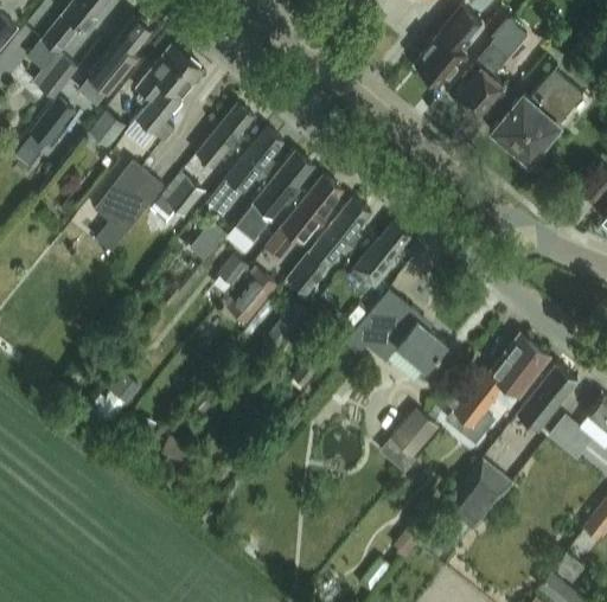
[(94,20),(109,0),(75,0),(63,15),(63,17),(42,42),(57,53),(32,84),(53,101),(77,70),(58,55),(78,29),(84,32),(85,30),(89,32),(97,23),(94,20)]
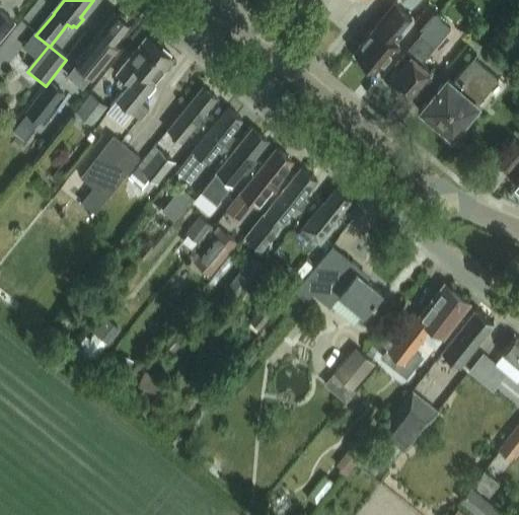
[(387,39),(405,16),(393,7),(358,50),(360,51),(355,57),(375,73),(387,59),(388,60),(398,48),(387,39)]
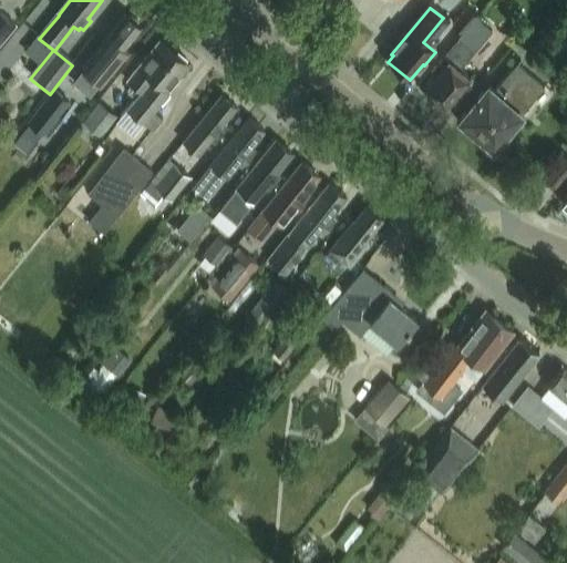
[(453,27),(462,34),(477,17),(468,9),(453,27)]
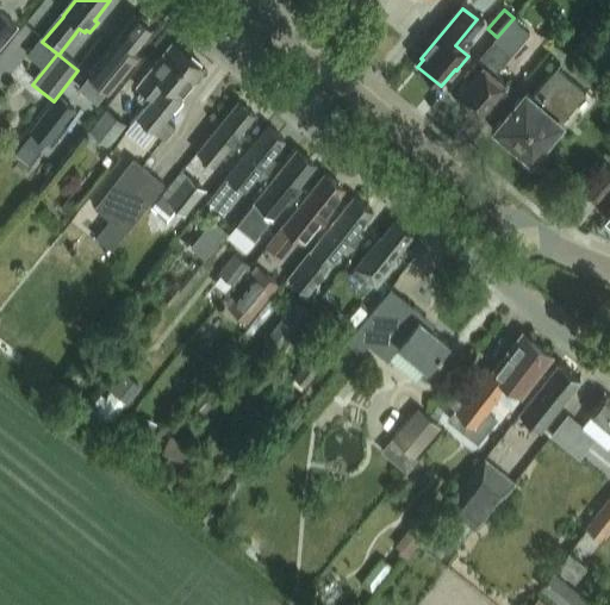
[(0,50),(17,31),(0,17),(0,50)]
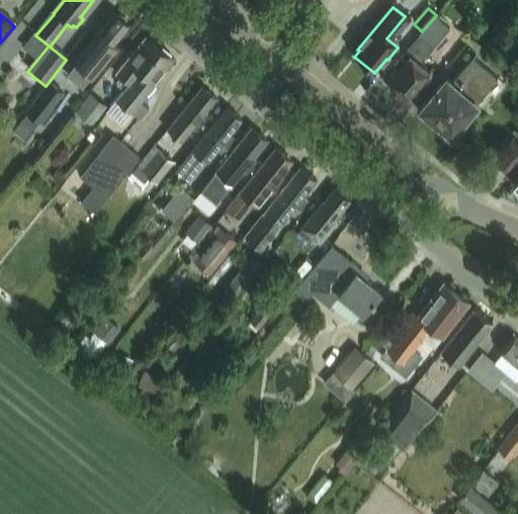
[(115,16),(90,48),(75,66),(93,80),(117,50),(113,47),(128,27),(115,16)]
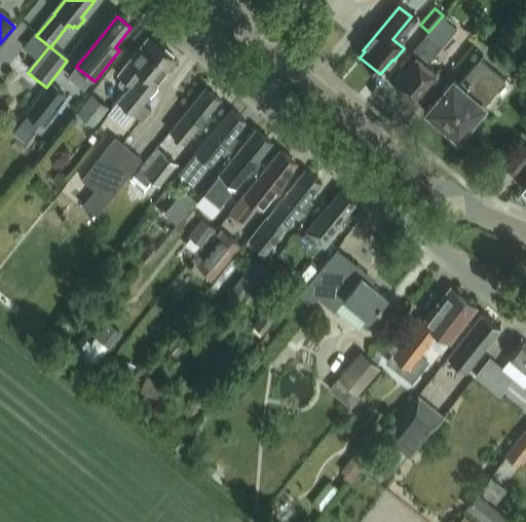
[(426,89),(438,77),(426,68),(457,33),(442,20),(429,33),(430,33),(425,39),(400,70),(403,72),(391,85),(413,103),(425,88),(426,89)]
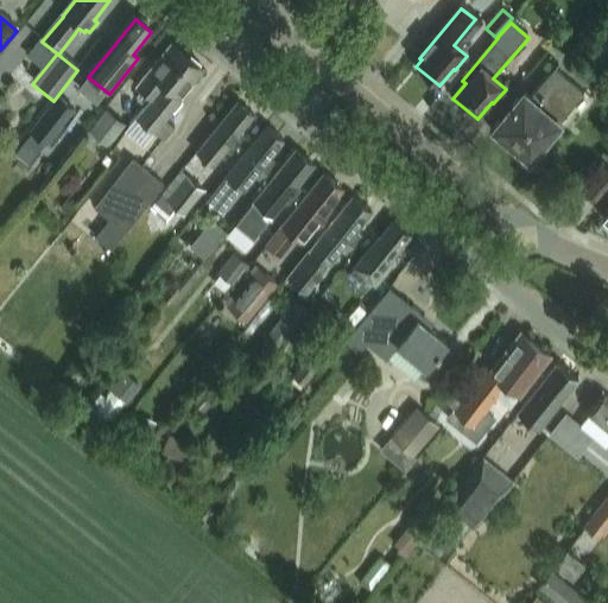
[(152,102),(185,59),(170,48),(137,89),(152,102)]
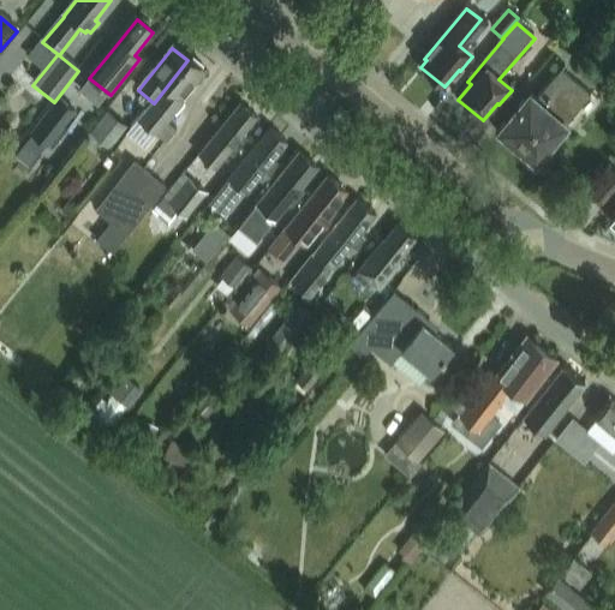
[(142,144),(151,132),(156,137),(174,114),(177,117),(184,107),(181,105),(195,89),(193,88),(204,75),(201,71),(202,69),(193,61),(191,64),(187,60),(154,103),(138,123),(129,135),(142,144)]
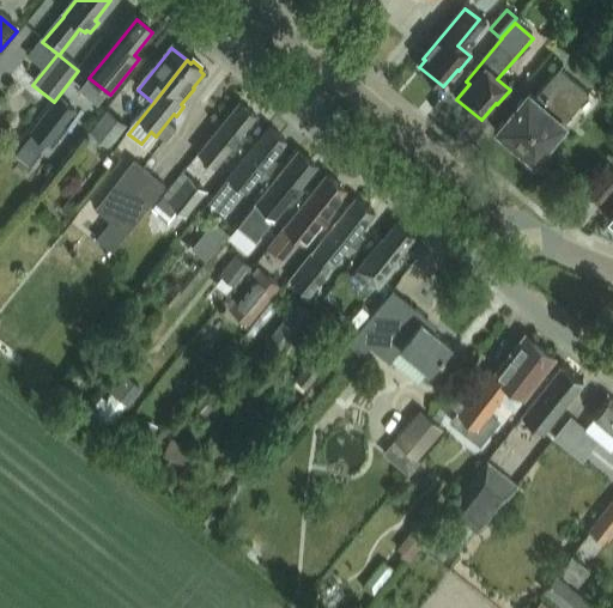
[(528,97),(503,126),(497,133),(534,164),(564,128),(564,127),(589,97),(559,72),(534,102),(528,97)]
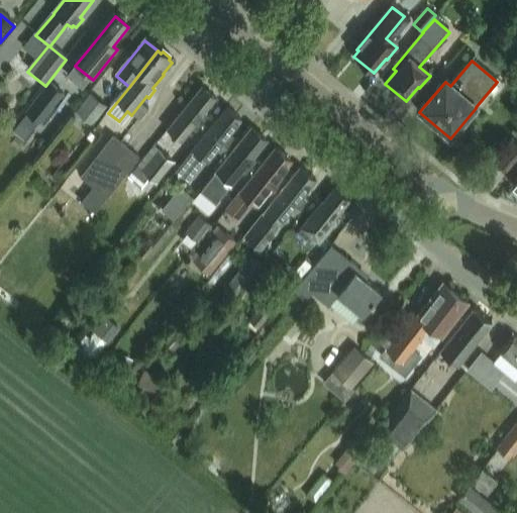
[(64,100),(48,89),(26,117),(40,128),(64,100)]
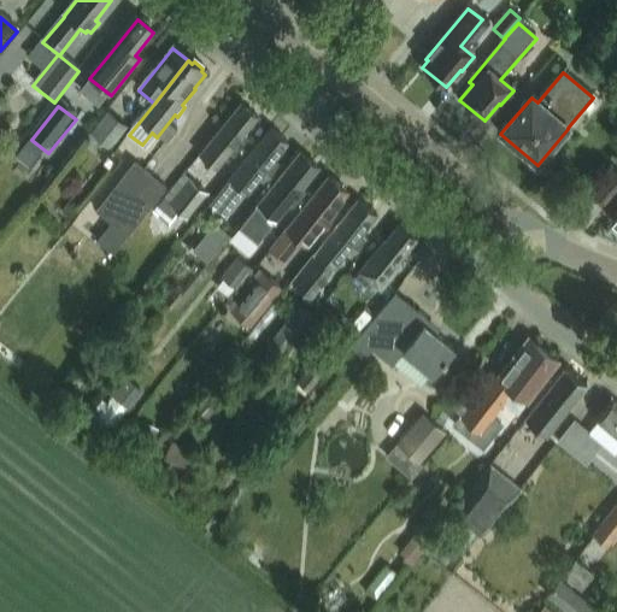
[(244,137),(253,127),(258,121),(240,106),(199,158),(217,172),(230,154),(234,158),(248,141),(244,137)]
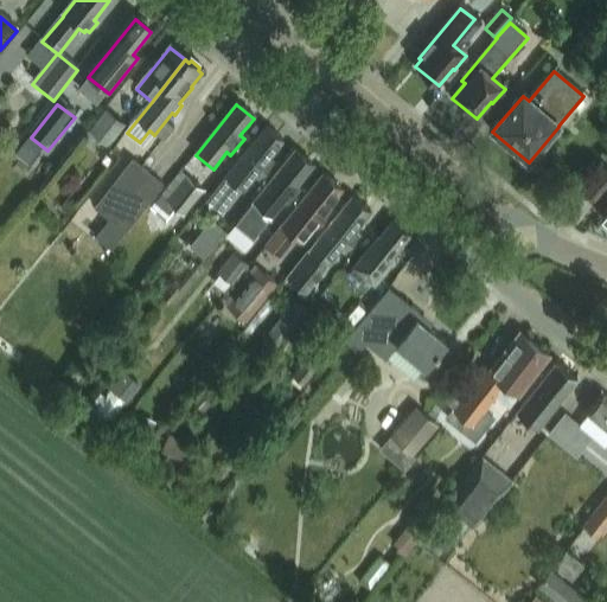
[(106,116),(90,138),(109,153),(126,133),(106,116)]
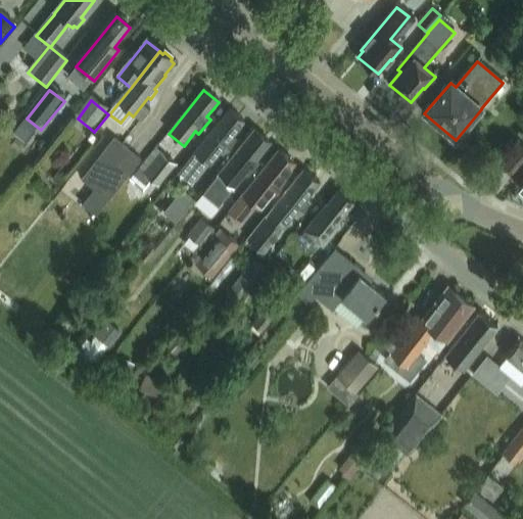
[(224,154),(235,140),(232,138),(243,123),(229,111),(179,176),(191,186),(207,166),(208,167),(221,152),(224,154)]
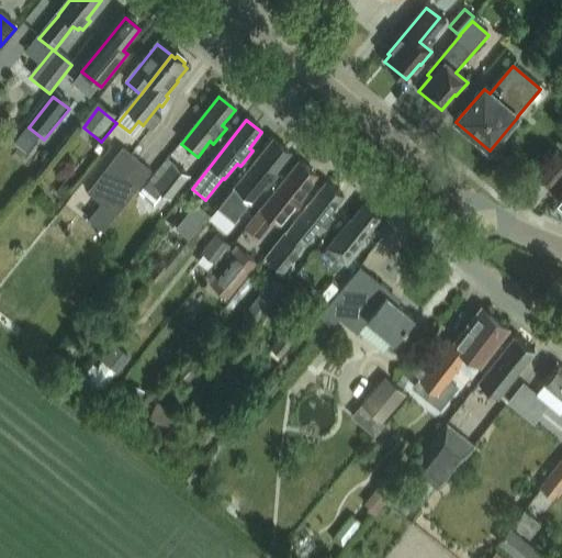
[(267,190),(278,177),(277,173),(290,156),(272,142),(217,211),(235,225),(263,188),(267,190)]
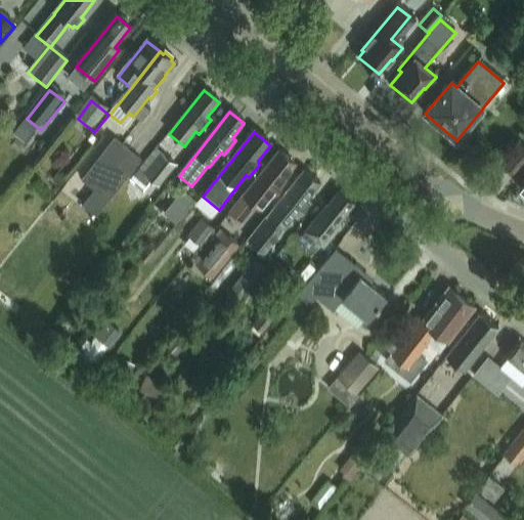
[(108,204),(141,162),(116,141),(100,161),(112,170),(94,192),(108,204)]
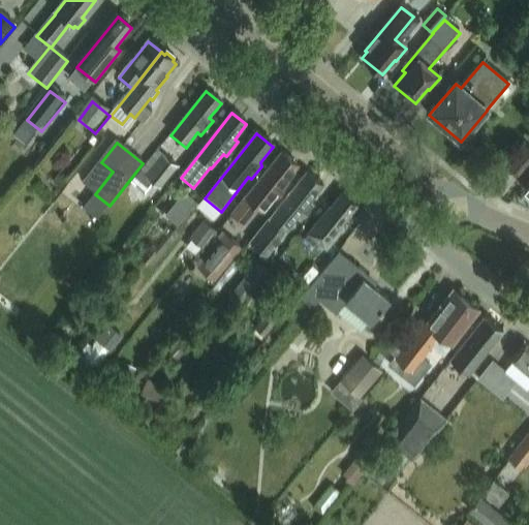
[(506,165),(523,180),(528,173),(528,147),(525,144),(506,165)]
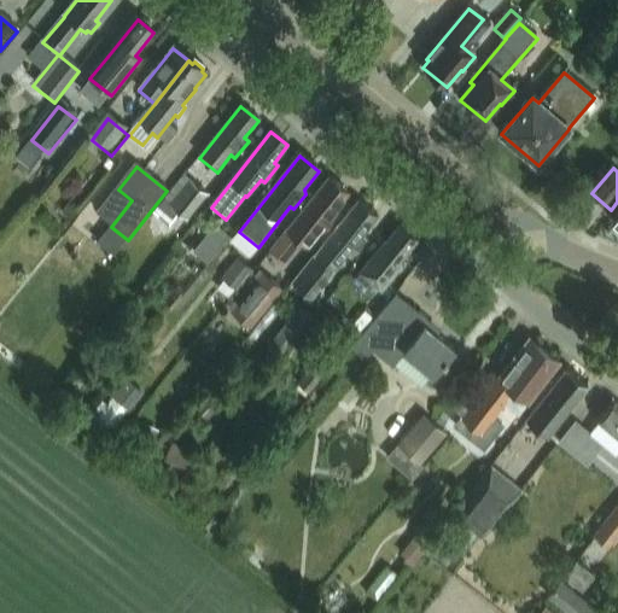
[(170,229),(180,216),(188,222),(208,197),(184,177),(163,203),(153,216),(170,229)]
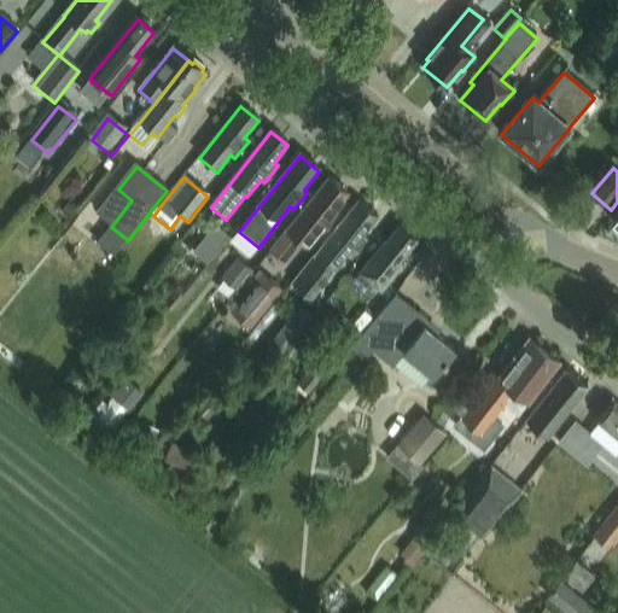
[(333,214),(348,196),(330,180),(270,255),(284,266),(301,244),(305,249),(320,231),(322,233),(334,219),(333,214)]
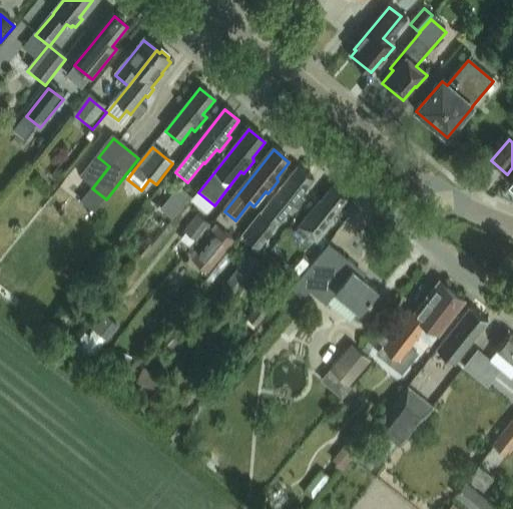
[(301,196),(313,181),(298,168),(249,229),(243,236),(258,247),(276,225),(278,225),(289,211),(292,213),(303,198),(301,196)]
